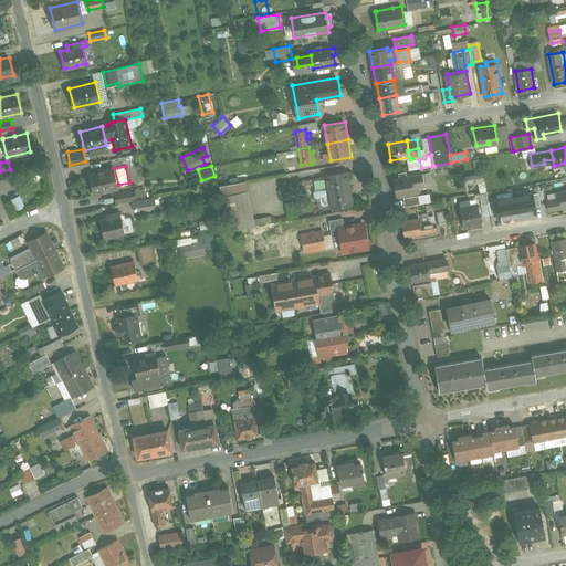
[(114,168),(90,174),(94,194),(112,189),(112,191),(119,190),(118,185),(114,168)]
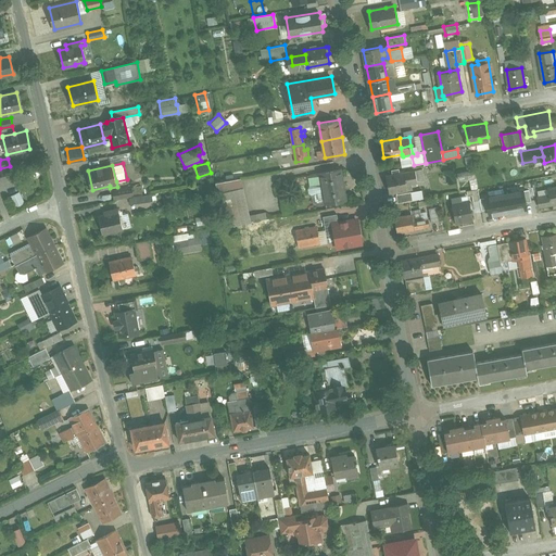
[(10,168),(0,171),(0,182),(13,179),(10,168)]
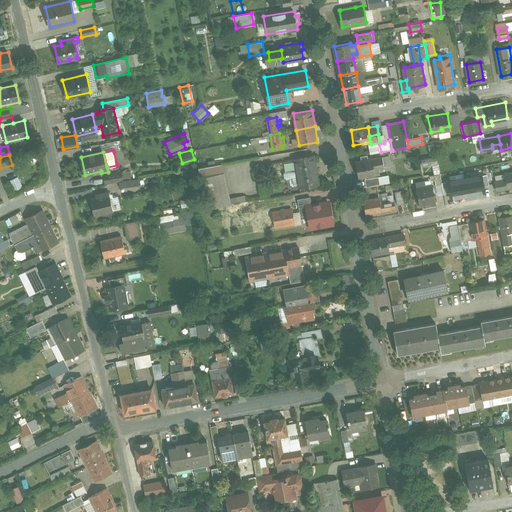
[(314,155),(295,158),(300,187),(319,184),(314,155)]
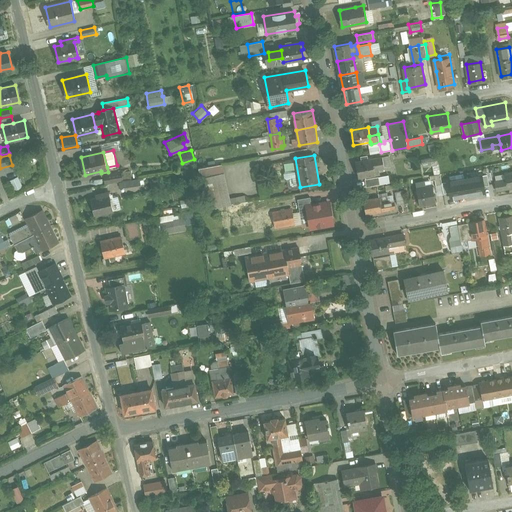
[(389,156),(356,162),(359,177),(375,174),(374,169),(391,165),(389,156)]
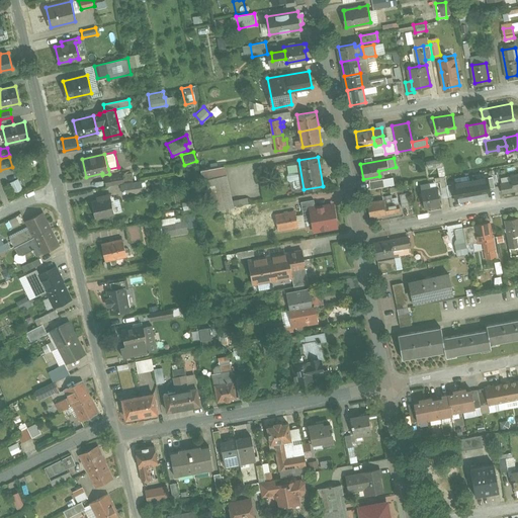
[(223,166),(201,170),(209,210),(232,206),(223,166)]
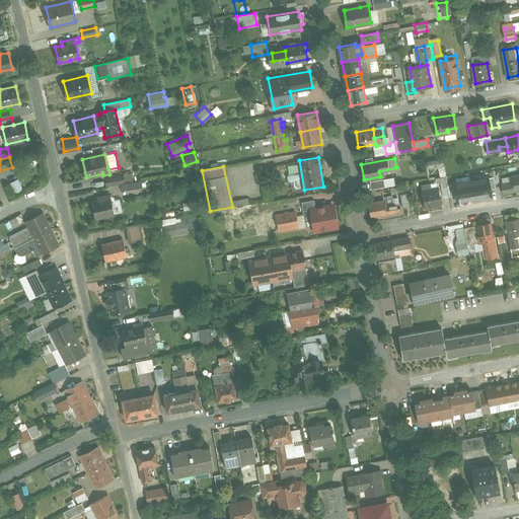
[(132,172),(105,177),(106,186),(107,186),(133,180),(134,180),(132,172)]
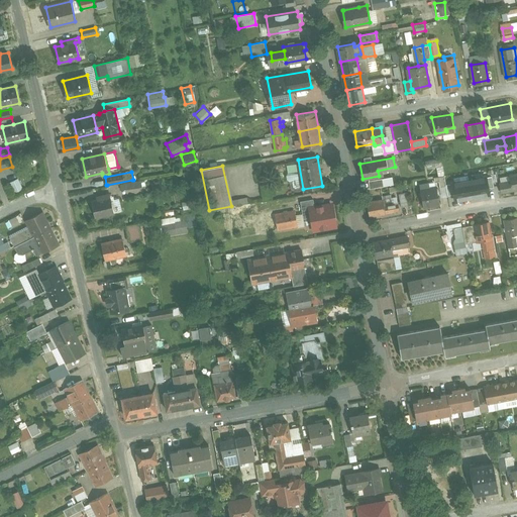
[(516,174),(510,176),(511,181),(500,183),(502,191),(516,188),(516,174)]
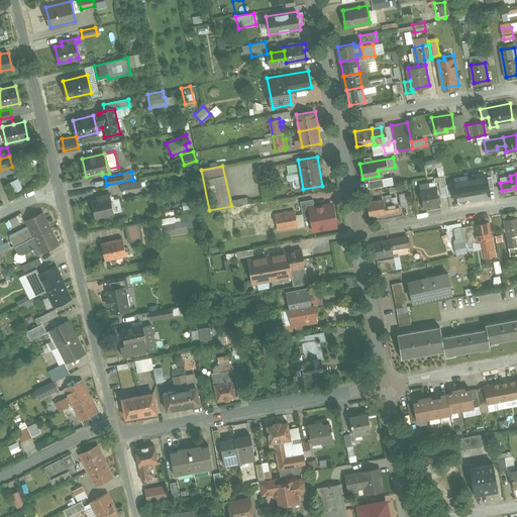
[(443,175),(433,177),(434,182),(438,182),(439,188),(446,187),(445,184),(443,175)]
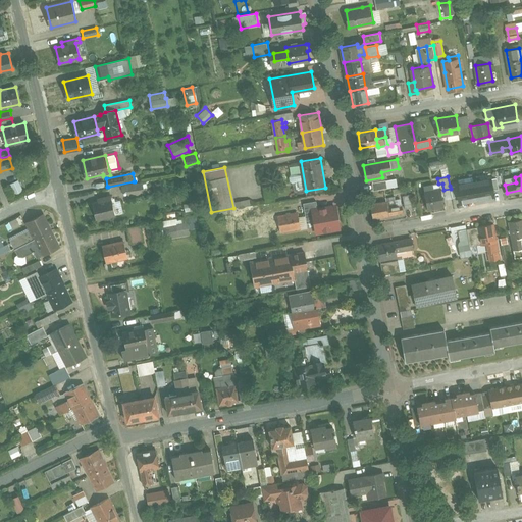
[(490,178),(456,185),(458,196),(459,202),(493,196),(492,190),(490,178)]
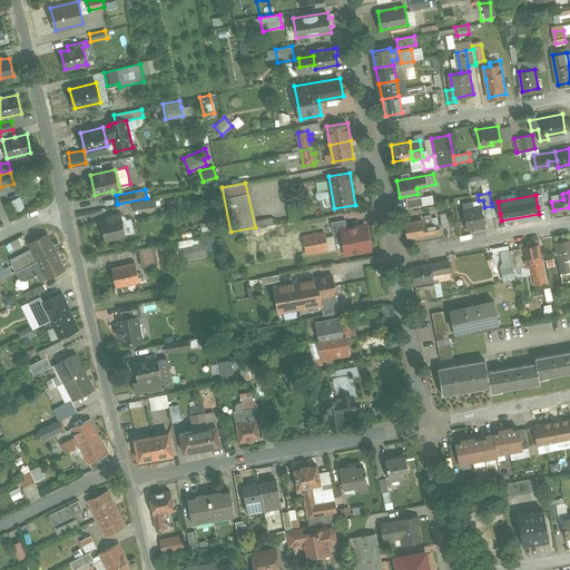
[(13,212),(23,207),(18,196),(8,200),(13,212)]
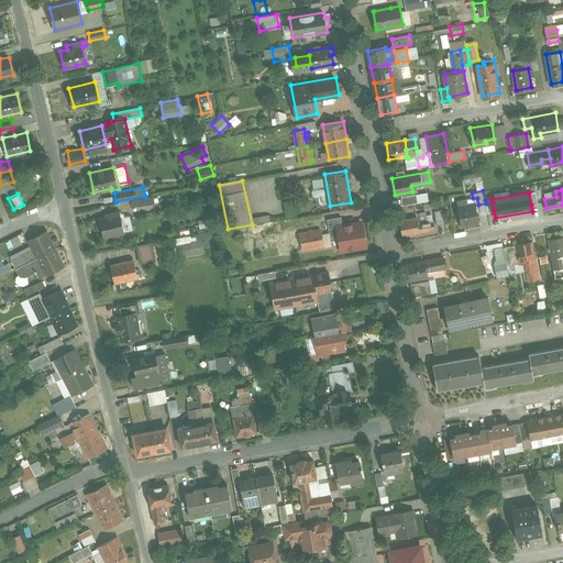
[(417,195),(401,197),(404,206),(418,202),(417,195)]
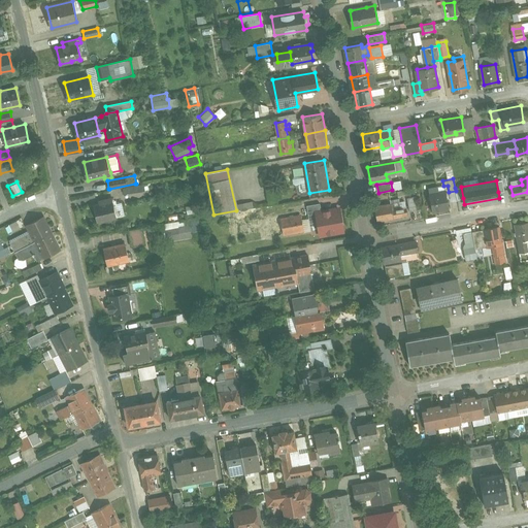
[(144,184),(123,187),(124,193),(145,190),(144,184)]
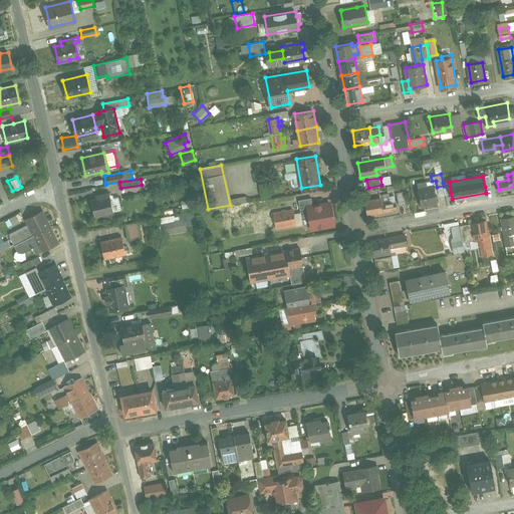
[(427,181),(418,183),(419,190),(428,188),(427,181)]
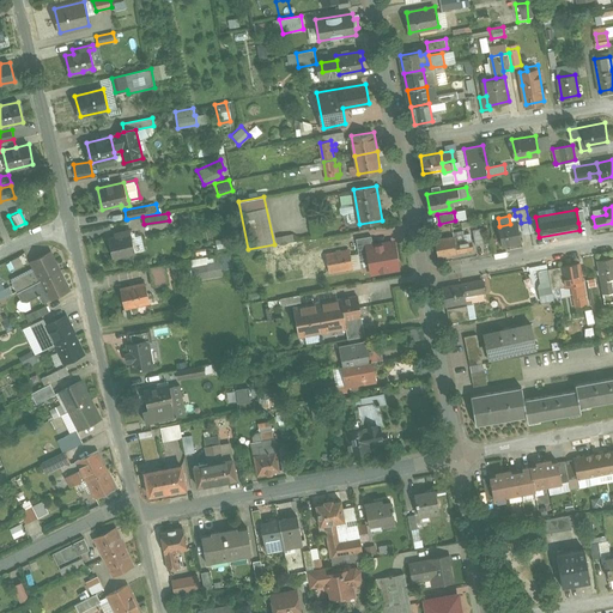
[(538,230),(535,217),(528,218),(529,222),(530,231),(538,230)]
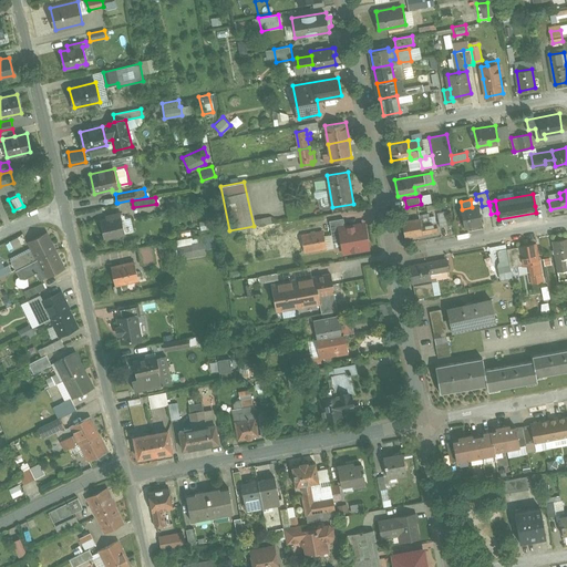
[(472,207),(462,209),(465,225),(483,222),(480,206),(472,207)]
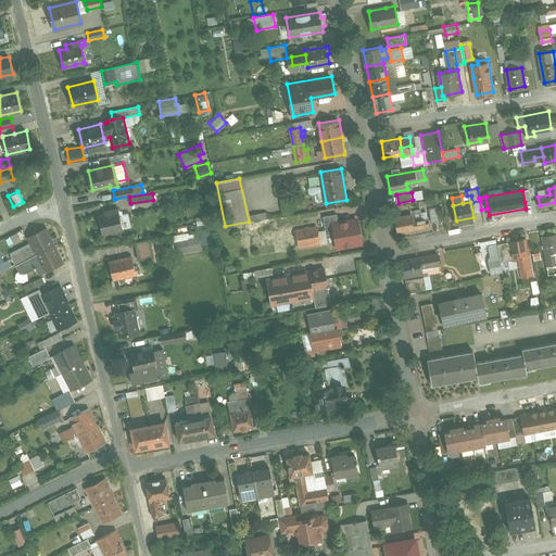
[(437,206),(430,207),(432,222),(439,220),(437,206)]
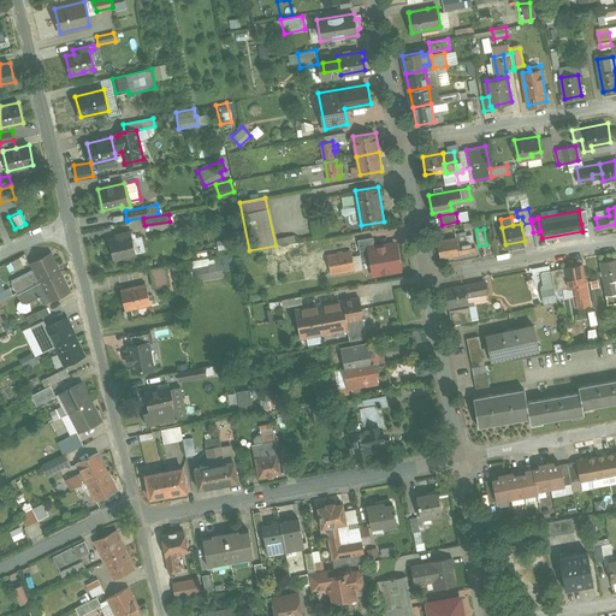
[(131,231),(118,234),(118,238),(110,241),(114,258),(136,253),(131,231)]
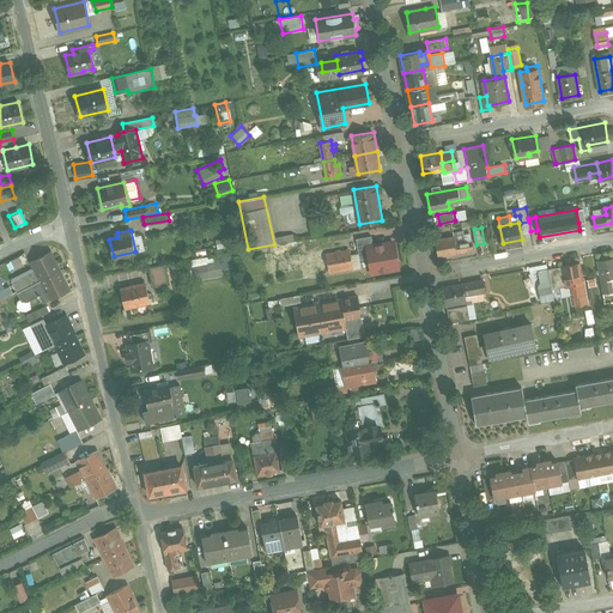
[(372,235),(357,238),(360,259),(370,258),(368,247),(374,246),(372,235)]
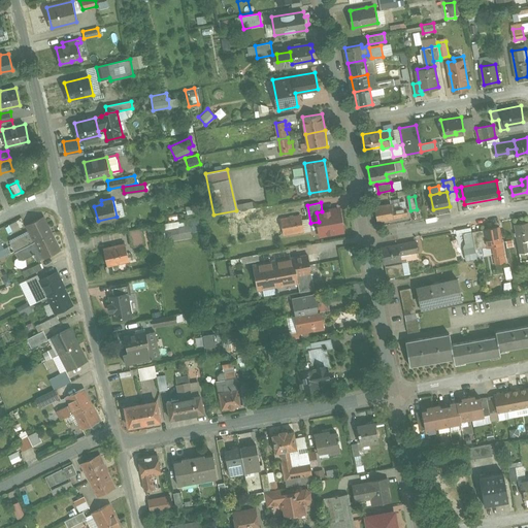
[(391,203),(375,206),(377,220),(394,217),(393,209),(391,203)]
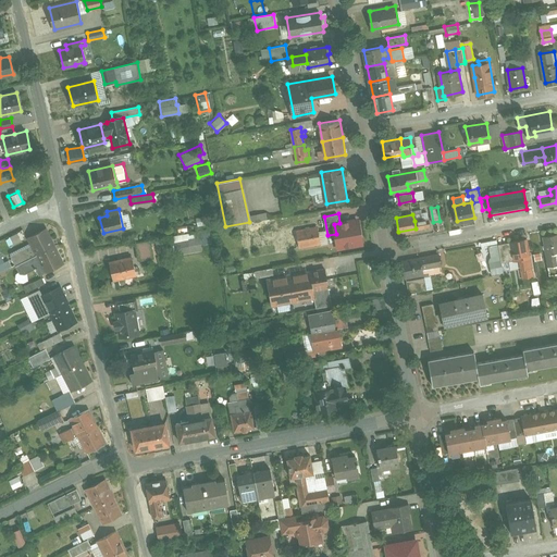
[(423,219),(415,221),(416,229),(425,227),(423,219)]
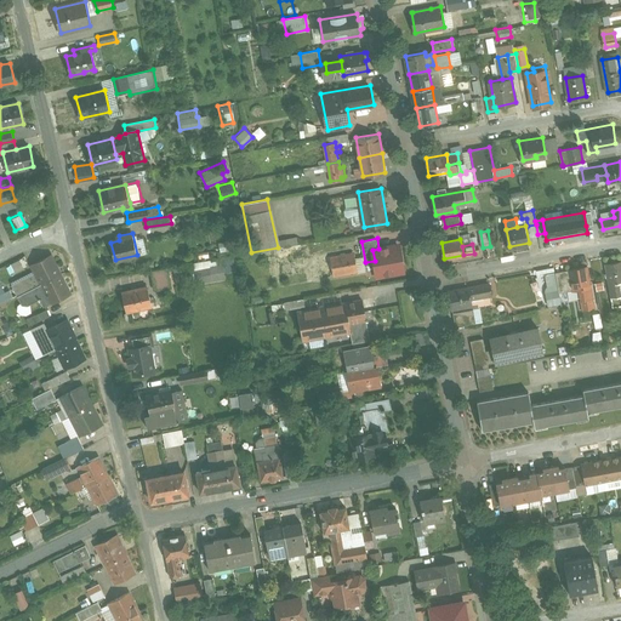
[(379,249),(372,250),(375,261),(377,275),(404,271),(399,245),(379,249)]
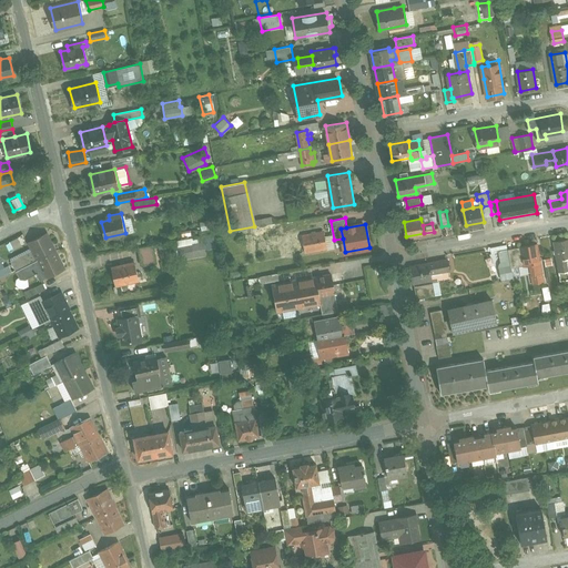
[(276,230),(254,232),(257,252),(279,249),(276,230)]
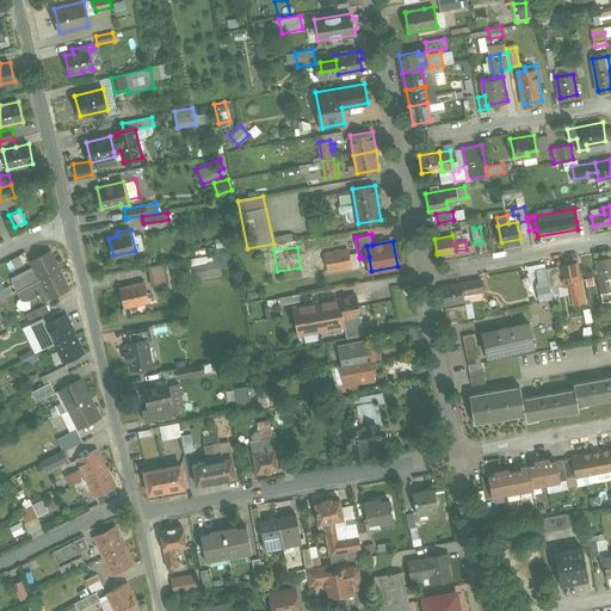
[(347,248),(325,253),(327,263),(328,271),(351,267),(347,248)]
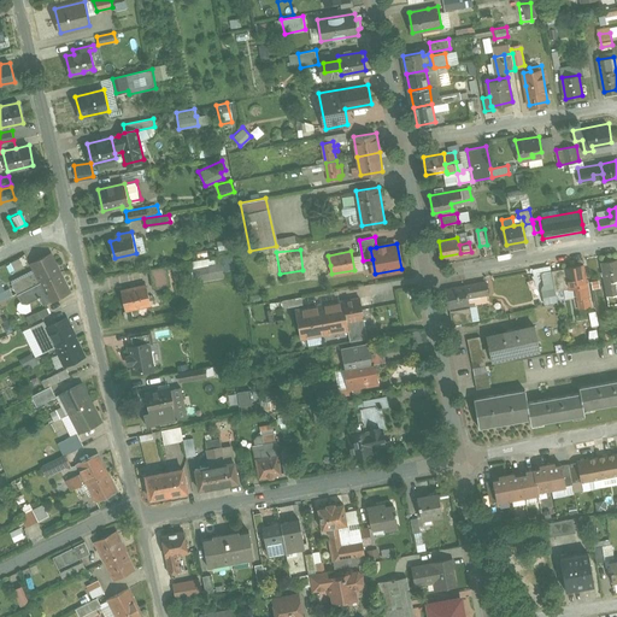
[(52,252),(30,263),(35,271),(12,282),(17,294),(18,294),(41,282),(62,271),(52,252)]
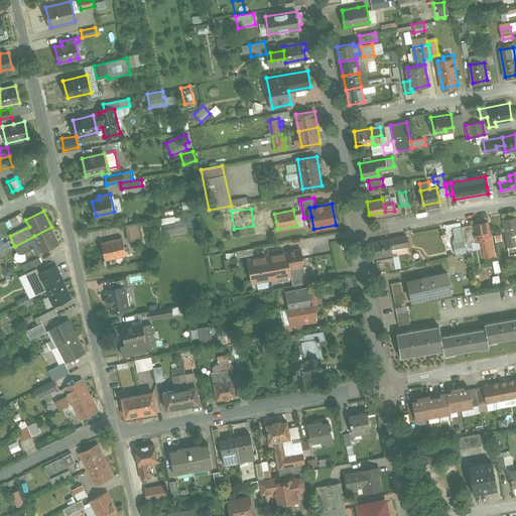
[(10,226),(21,220),(18,213),(7,219),(10,226)]
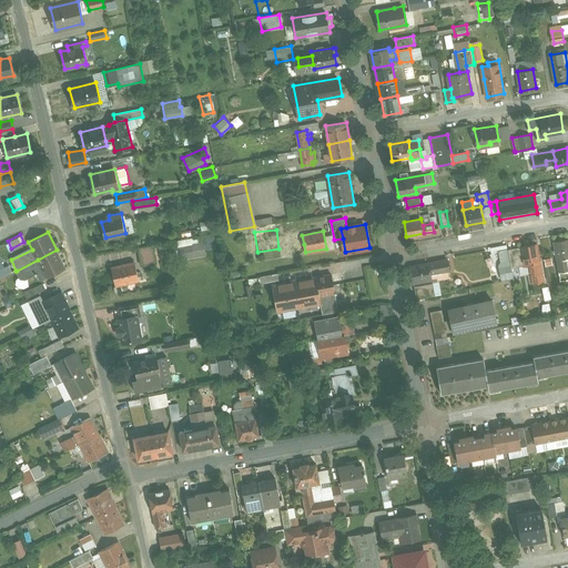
[(302,234),(284,237),(285,247),(287,246),(304,244),(302,235),(302,234)]
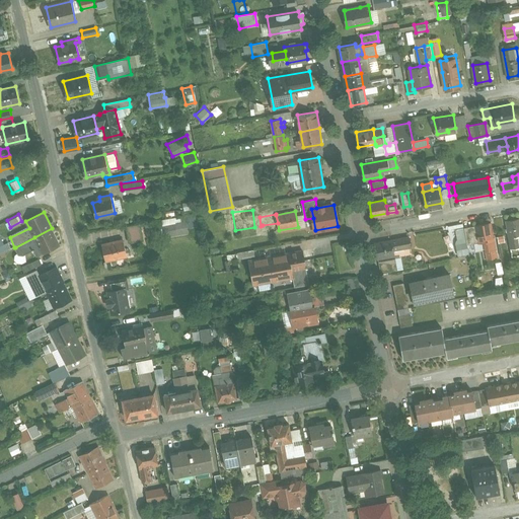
[(518,217),(506,220),(509,236),(517,234),(518,233),(518,217)]
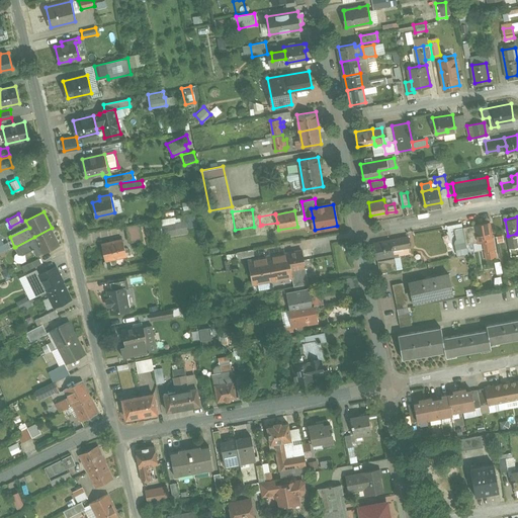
[(186,221),(162,226),(164,235),(188,230),(186,221)]
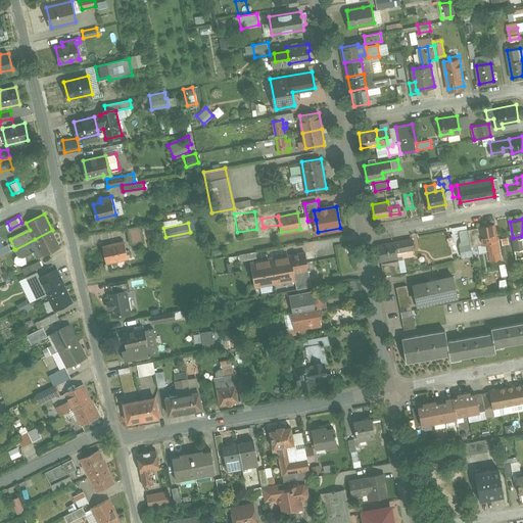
[(494,224),(474,228),(477,245),(488,243),(490,251),(498,250),(497,241),(494,224)]
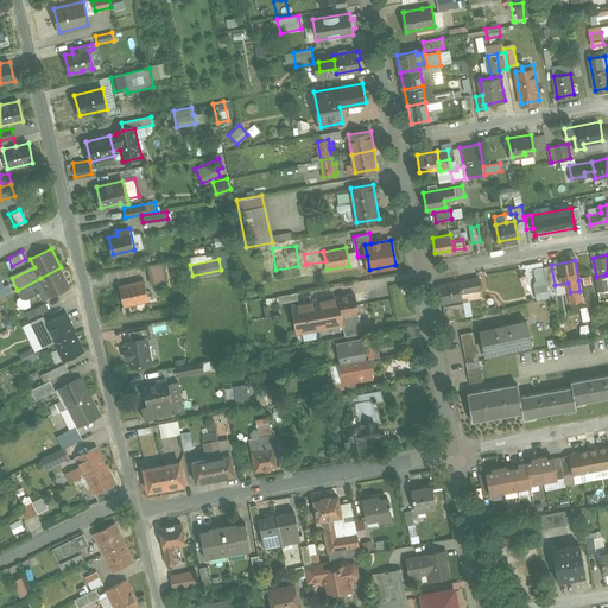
[(164,261),(149,265),(150,274),(165,271),(164,261)]
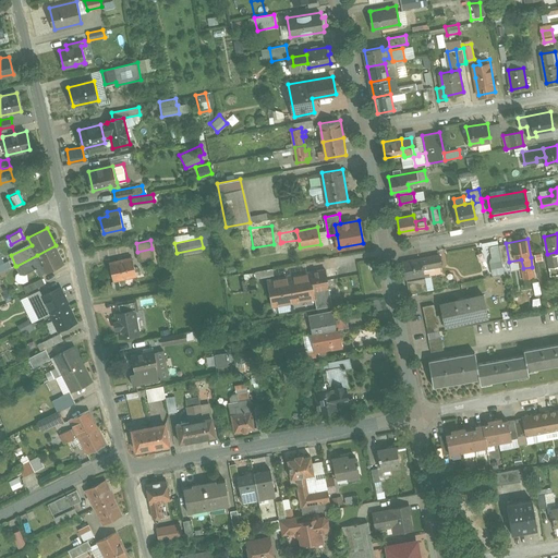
[(299,240),(282,242),(283,251),(300,247),(299,240)]
